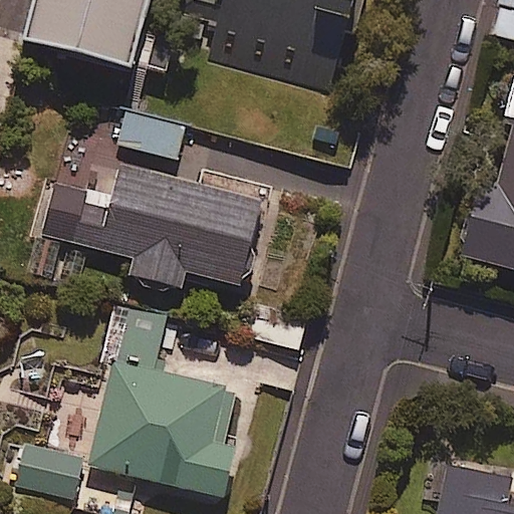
[(33,0),(25,31),(163,66),(177,15),(216,25),(206,62),(336,95),(359,0),(33,0)]
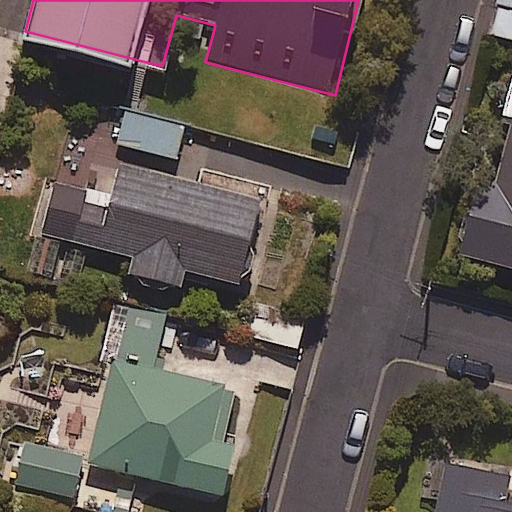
[(511,0),(497,0),(492,24),(511,28),(511,0)]
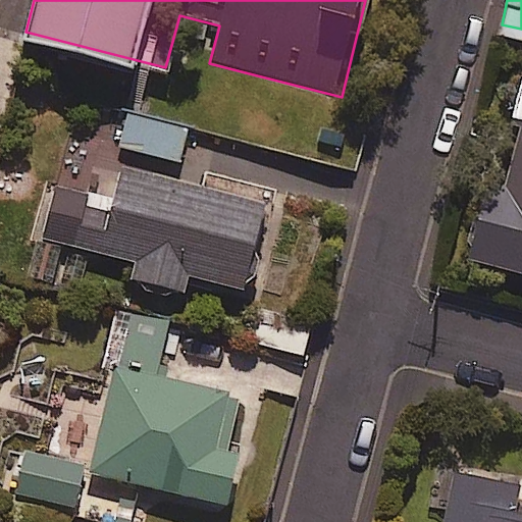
[(521,80),(494,184),(483,181),(464,257),(521,271),(521,80)]
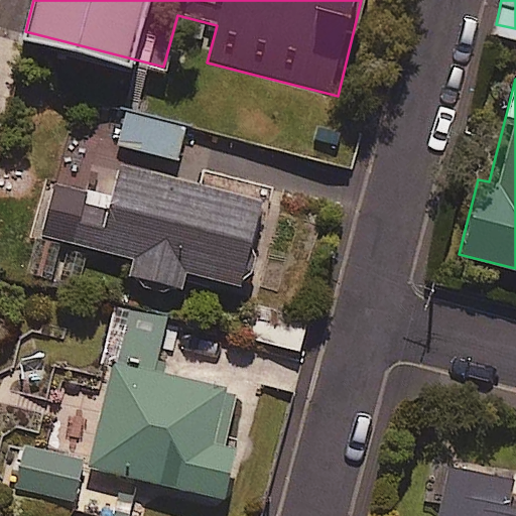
[(183,126),(125,112),(117,145),(175,158),(183,126)]
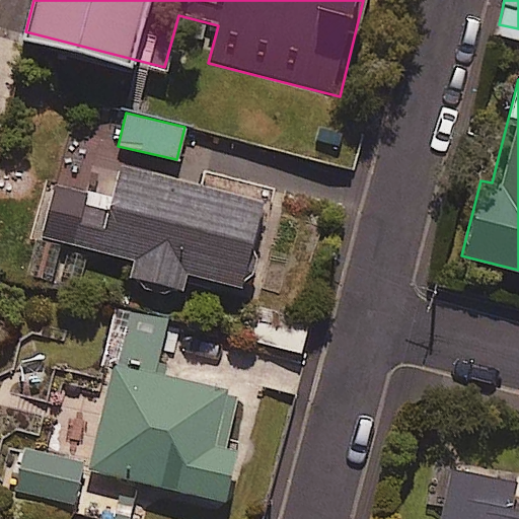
[(266,203),(120,166),(112,197),(55,182),(42,236),(133,258),(129,277),(179,290),(183,273),(244,287),(266,203)]
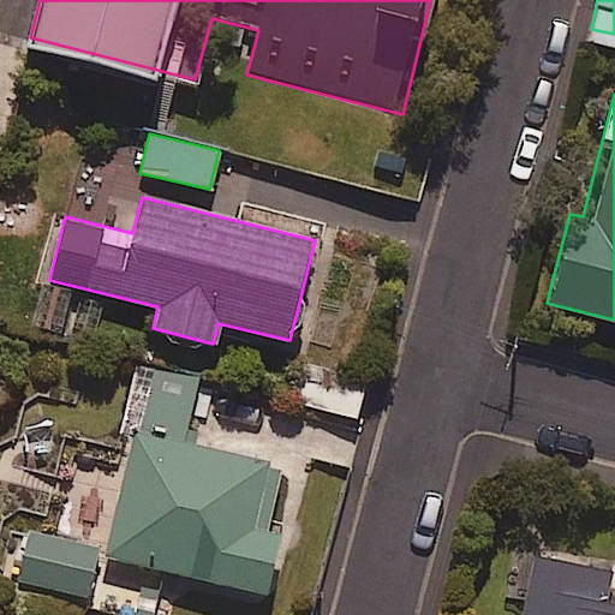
[(197,377),(137,363),(124,419),(185,433),(197,377)]
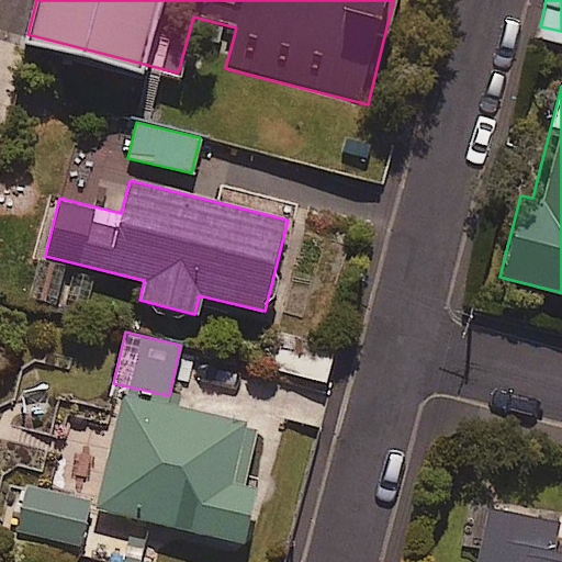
[(334,347),(283,335),(276,369),(325,381),(334,347)]
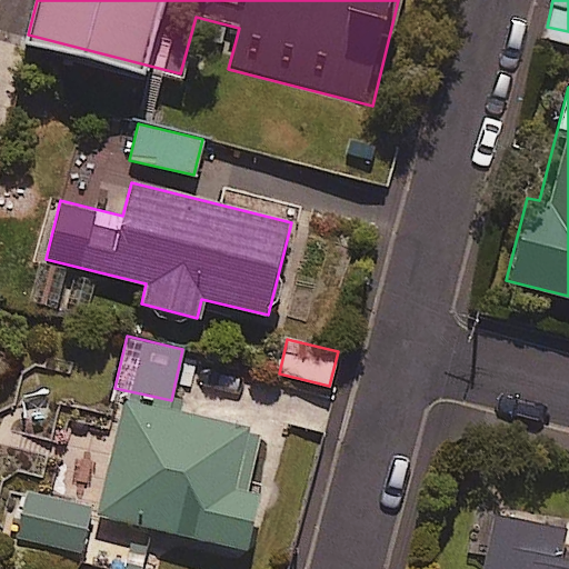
[(98,513),(246,548),(258,495),(241,490),(255,430),(125,400),(98,513)]
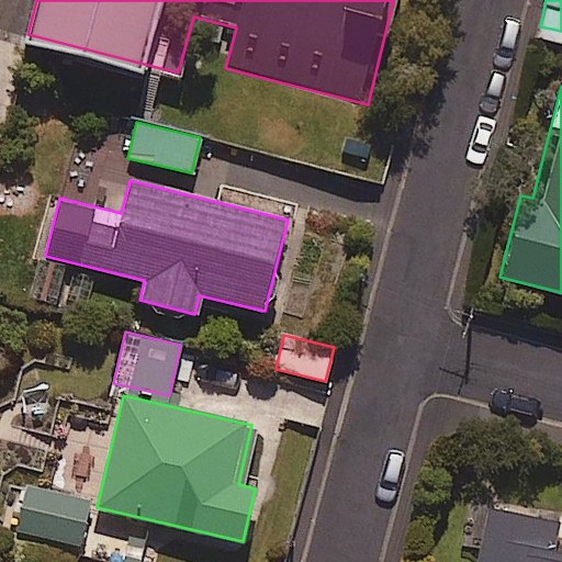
[(89,501),(23,486),(13,531),(80,546),(89,501)]
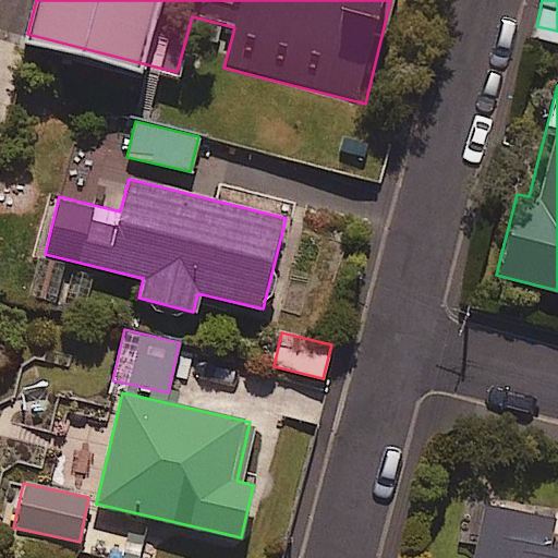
[(557,557),(557,518),(484,502),(471,557),(557,557)]
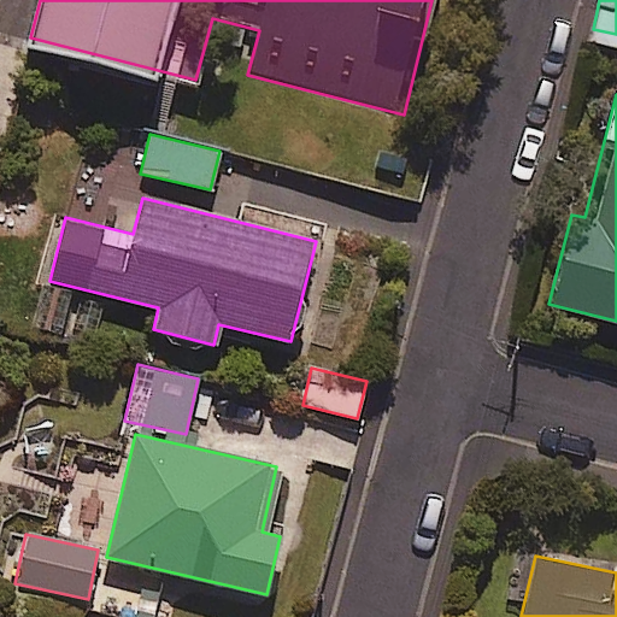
All buildings are outlined.
